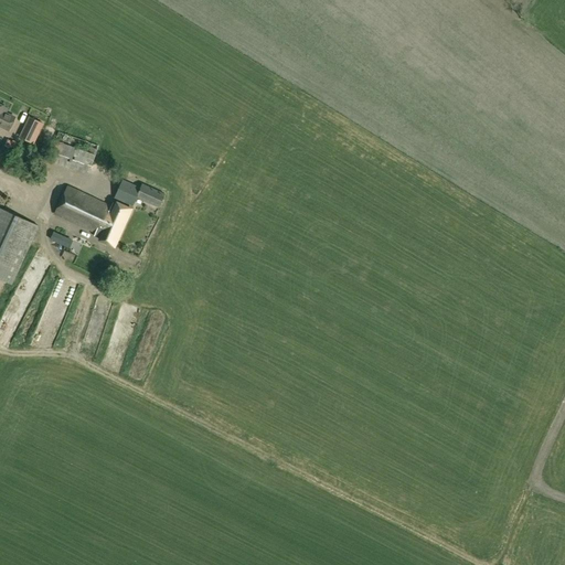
[(14,118),(3,113),(6,108),(0,105),(0,127),(9,131),(14,118)]
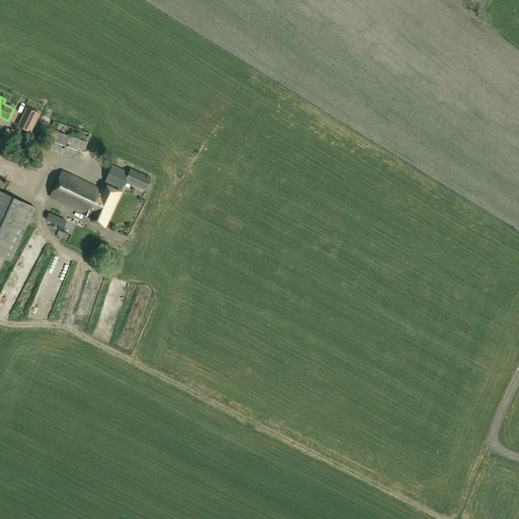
[(28,108),(19,127),(30,132),(40,114),(28,108)]
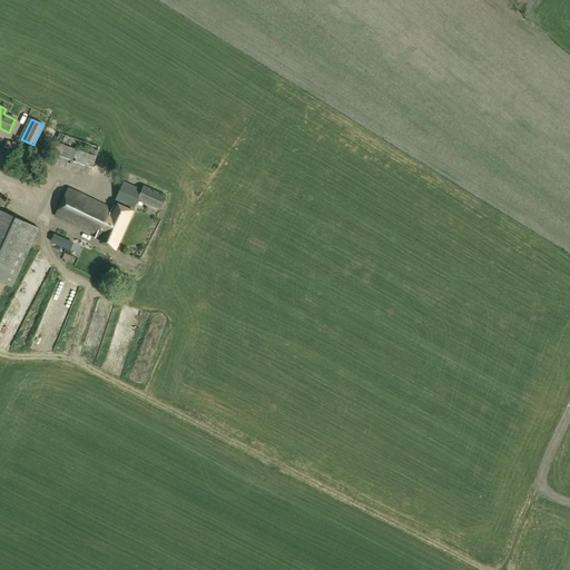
[(104,135),(99,134),(98,137),(87,133),(82,143),(75,139),(59,134),(48,163),(89,177),(104,135)]
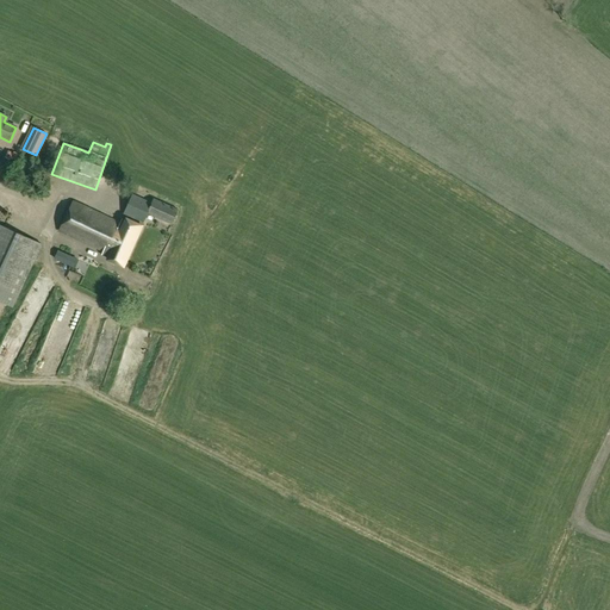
[(122,225),(109,218),(73,201),(58,231),(110,254),(107,260),(123,267),(148,213),(172,224),(178,210),(153,199),(151,203),(132,194),(123,213),(139,221),(138,223),(126,217),(122,225)]
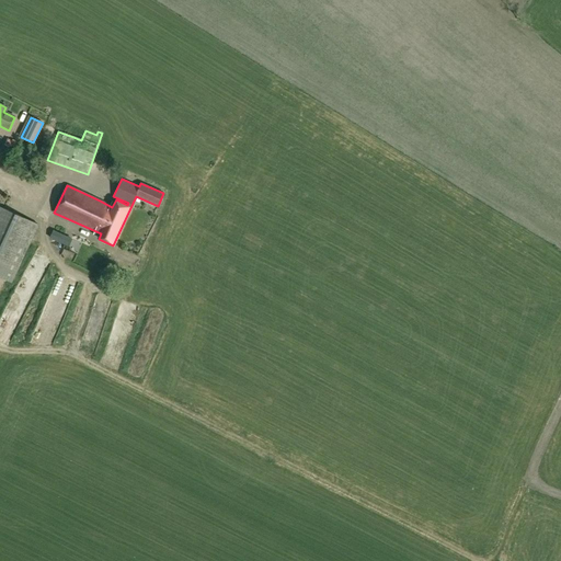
[(0,277),(11,283),(37,226),(0,207),(0,277)]
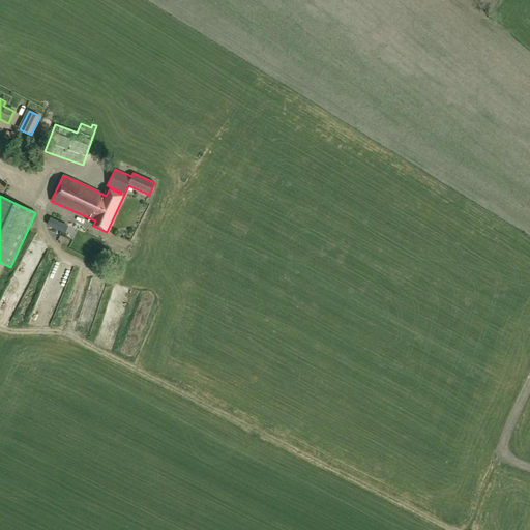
[(61,223),(51,217),(47,226),(58,230),(61,223)]
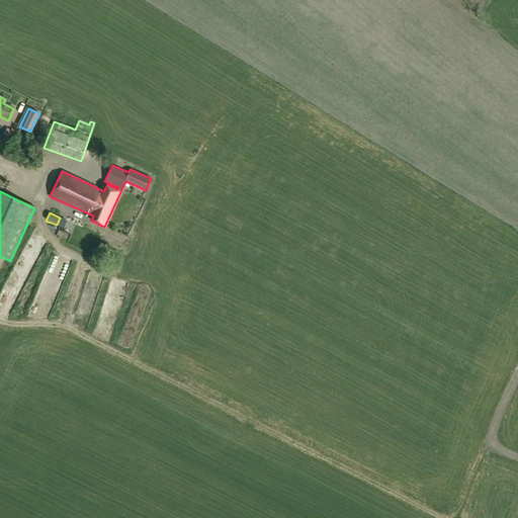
[(24,292),(32,273),(21,269),(13,288),(24,292)]
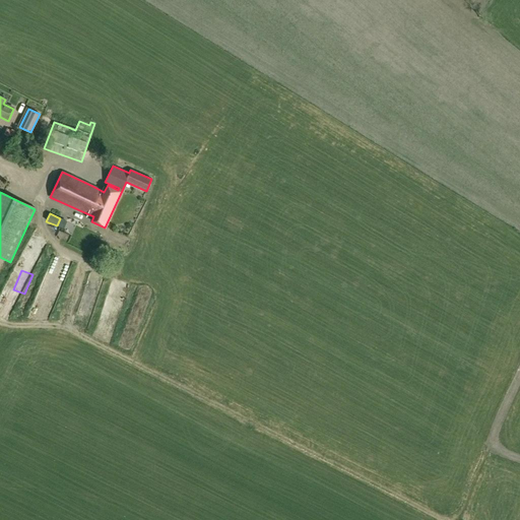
[(48,284),(46,296),(63,299),(65,287),(48,284)]
